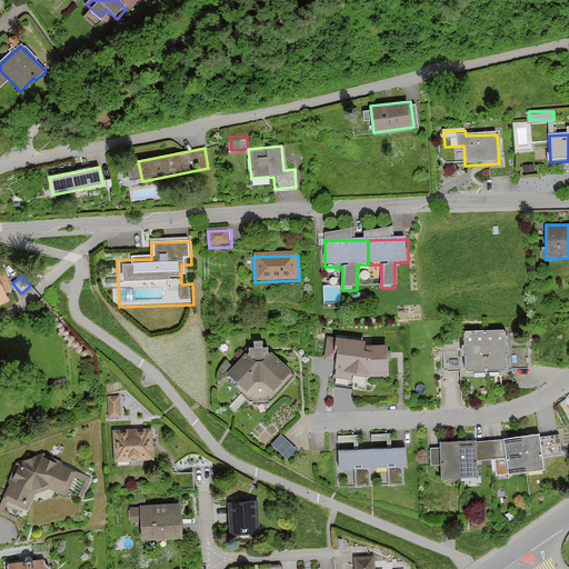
[(366,370),(366,385),(379,385),(379,366),(400,366),(401,338),(378,337),(378,321),(335,320),(333,347),(347,348),(346,370),(366,370)]
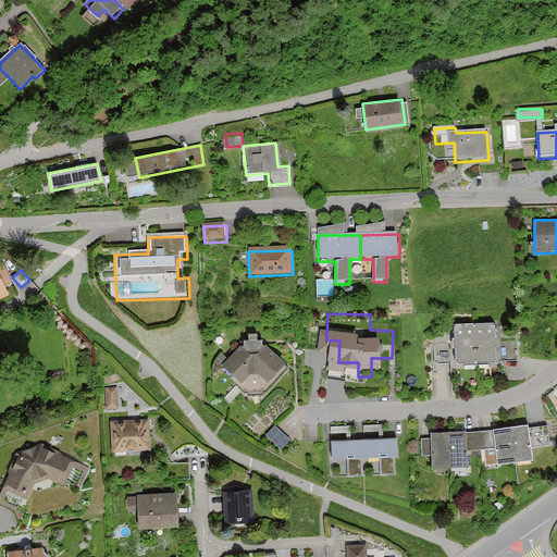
[(474,326),(475,364),(496,363),(495,325),(474,326)]
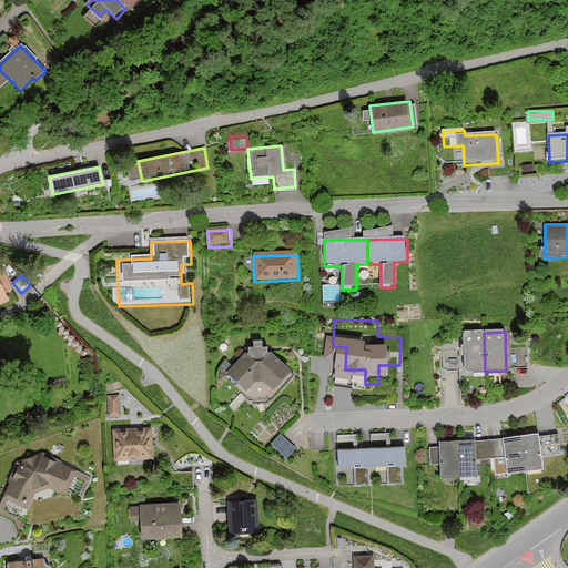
[(484,333),(463,334),(464,350),(465,372),(485,372),(484,333)]
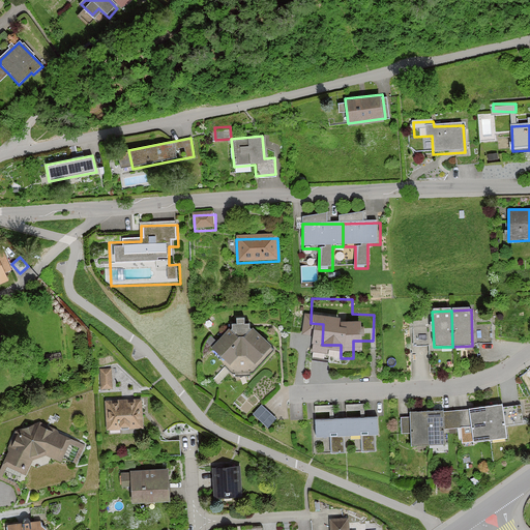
[(434,347),(433,326),(412,326),(412,346),(434,347)]
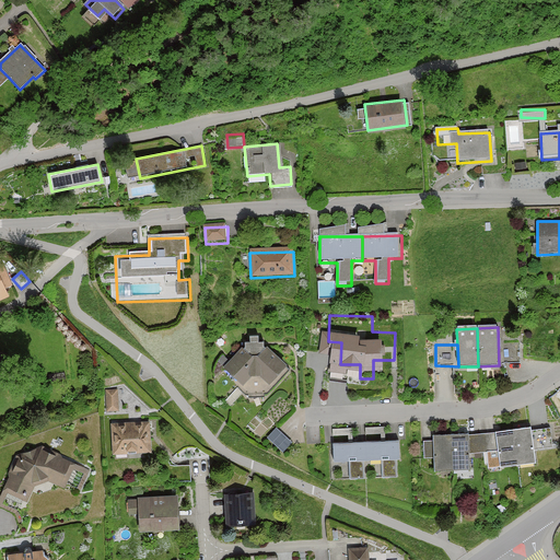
[(245,349),(228,365),(245,385),(259,376),(272,387),(287,370),(268,349),(245,349)]
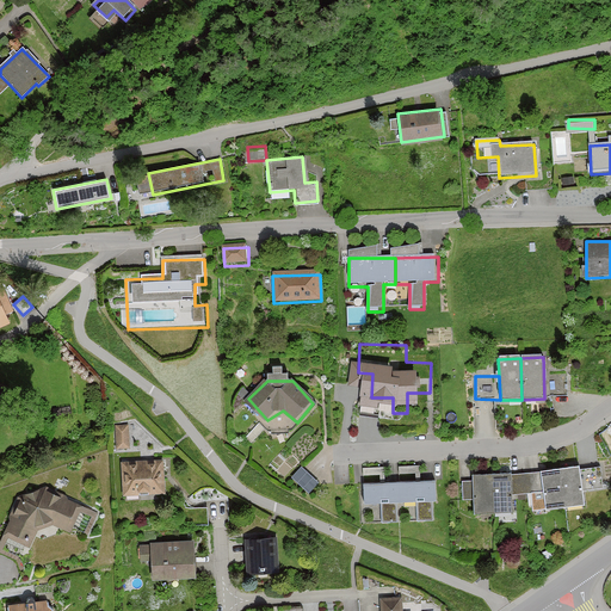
[(129,424),(116,424),(116,446),(129,446),(129,424)]
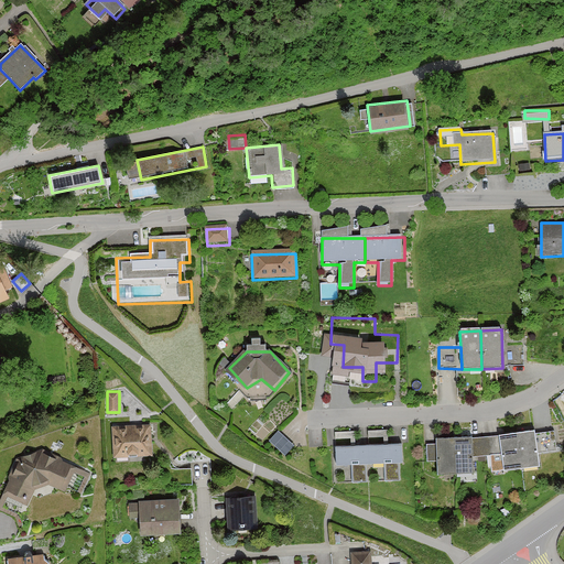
[(282,400),(269,414),(280,424),(293,411),(282,400)]
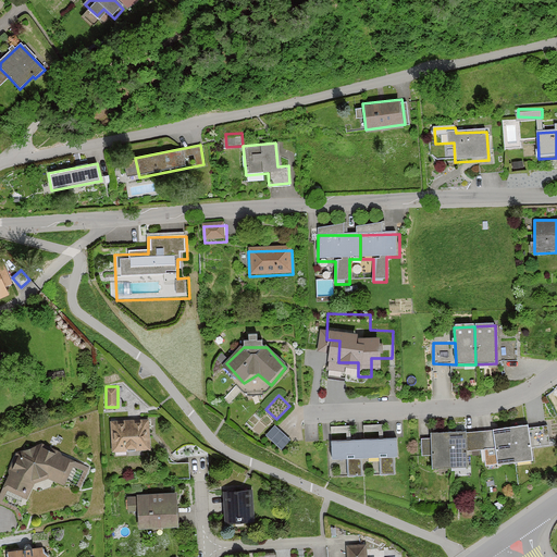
[(149,418),(110,418),(111,454),(150,453),(149,418)]
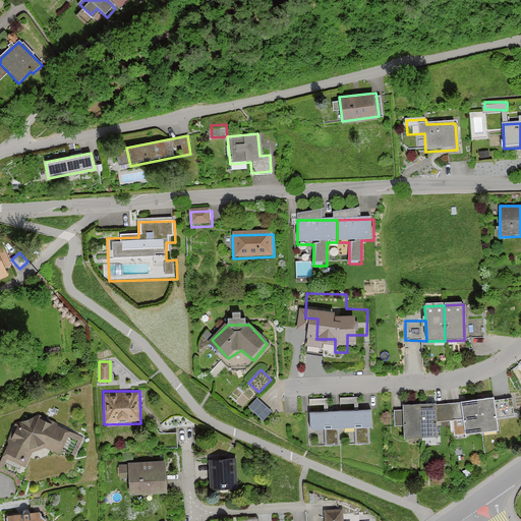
[(275,407),(261,394),(249,406),(264,419),(275,407)]
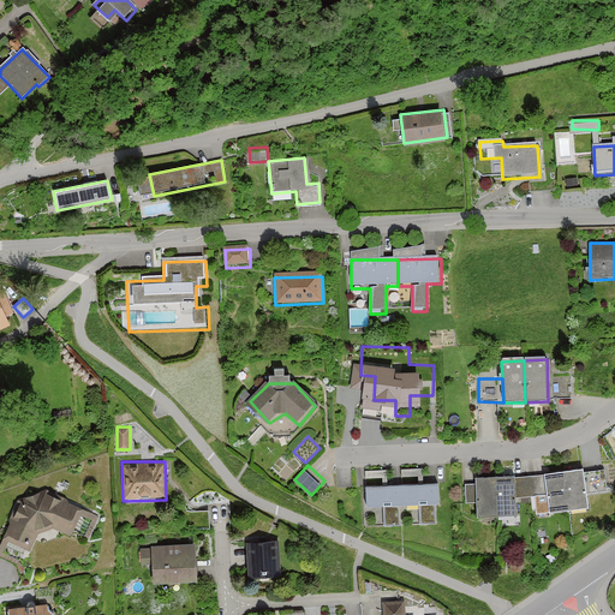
[(583,473),(531,477),(532,497),(548,496),(549,512),(585,509),(583,473)]
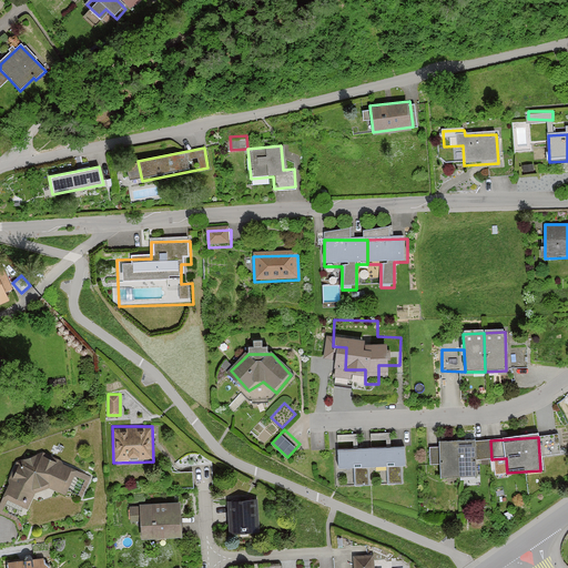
[(490,440),(442,445),(445,478),(477,476),(476,460),(492,459),(490,440)]
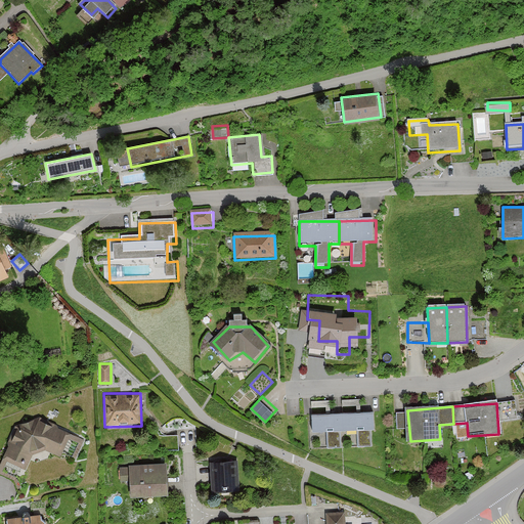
[(375,415),(343,416),(344,447),(375,447),(375,415)]
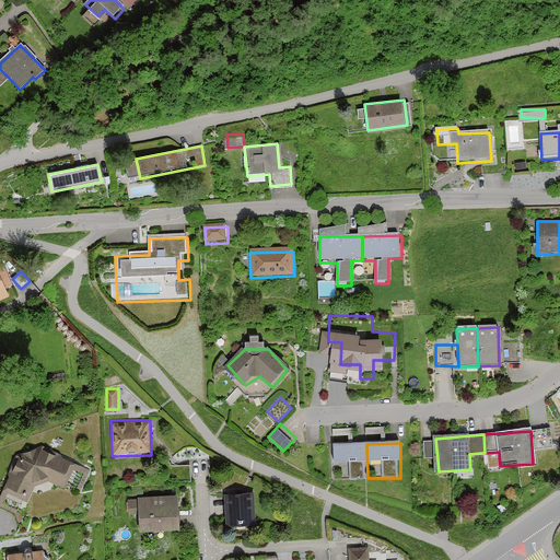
[(366,444),(333,444),(334,479),(368,478),(366,444)]
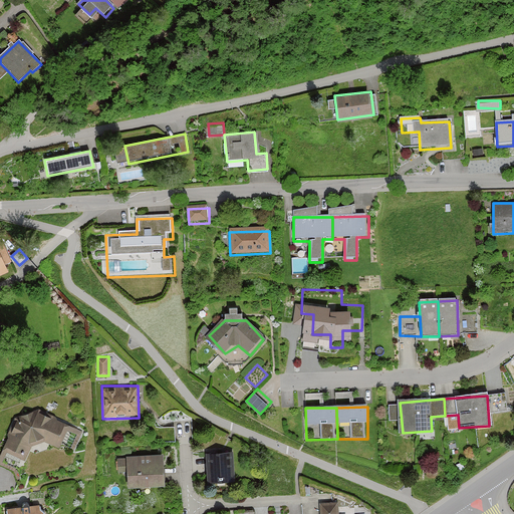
[(69,428),(39,411),(17,419),(3,451),(22,463),(37,439),(58,447),(69,428)]
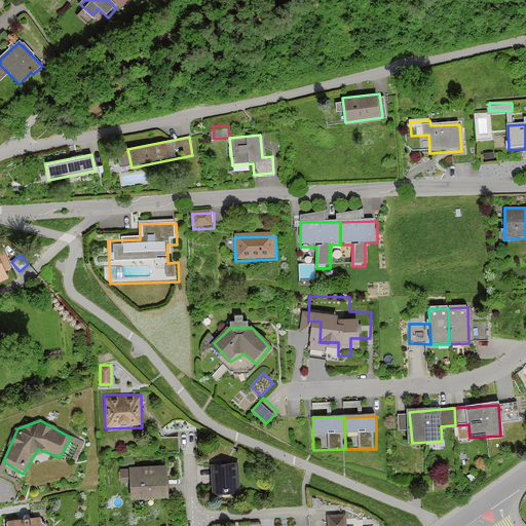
[(240,466),(212,467),(214,494),(242,493),(240,466)]
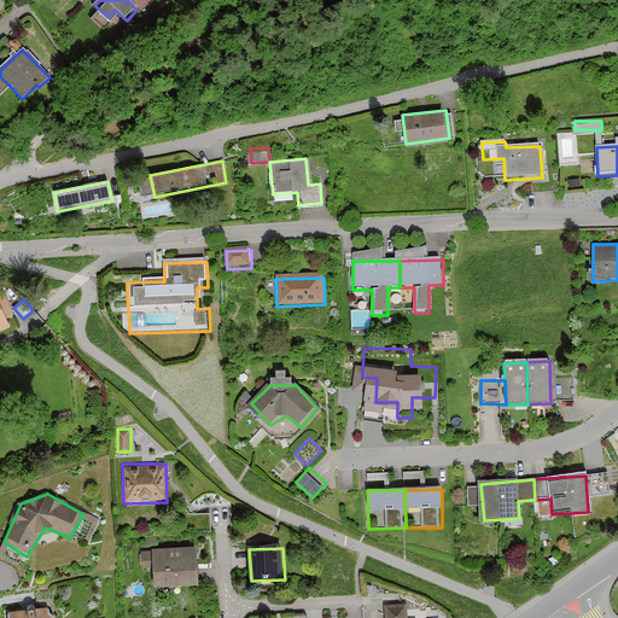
[(197,549),(143,552),(143,563),(153,563),(155,589),(198,588),(197,549)]
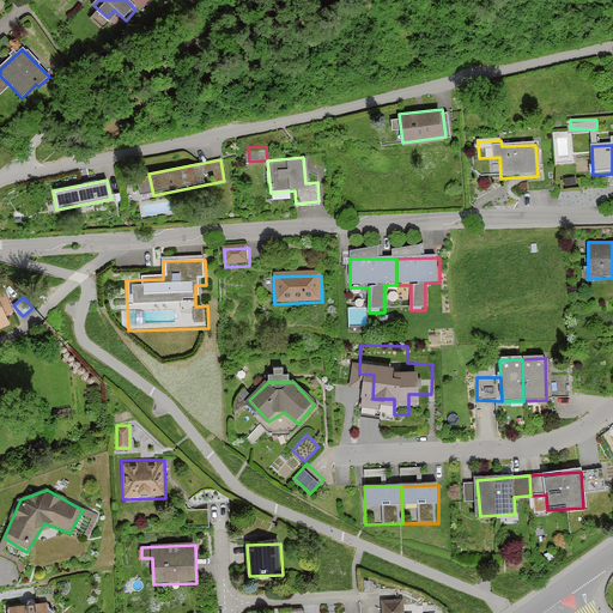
[(404,612),(402,598),(382,599),(382,612),(404,612)]
